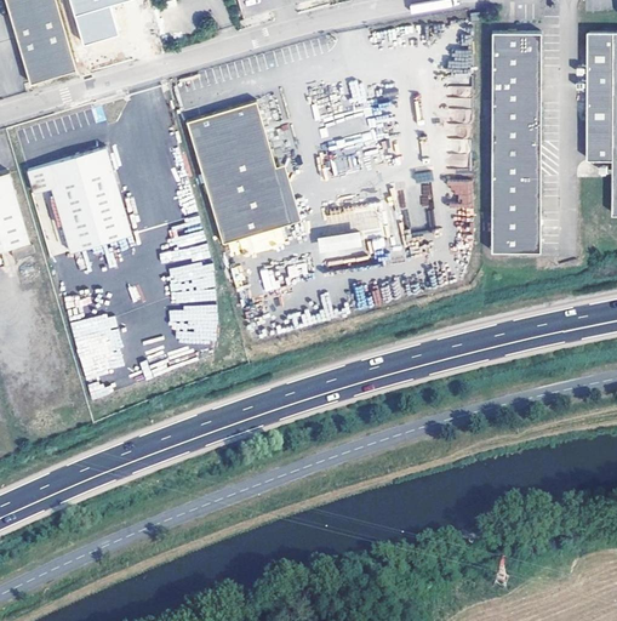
[(73,68),(52,0),(3,0),(27,83),(73,68)]
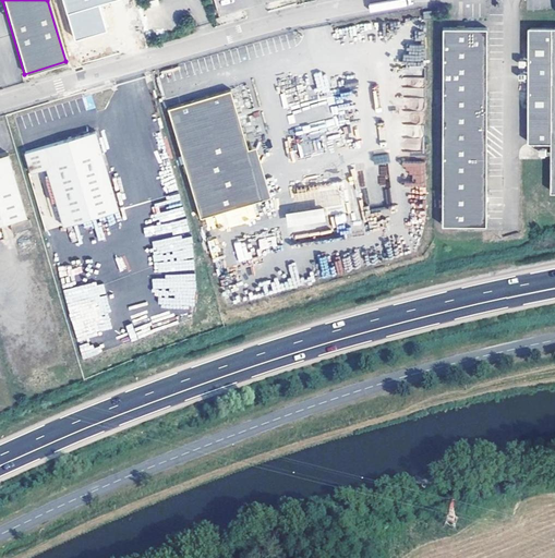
[(485,227),(485,28),(441,29),(442,227),(485,227)]
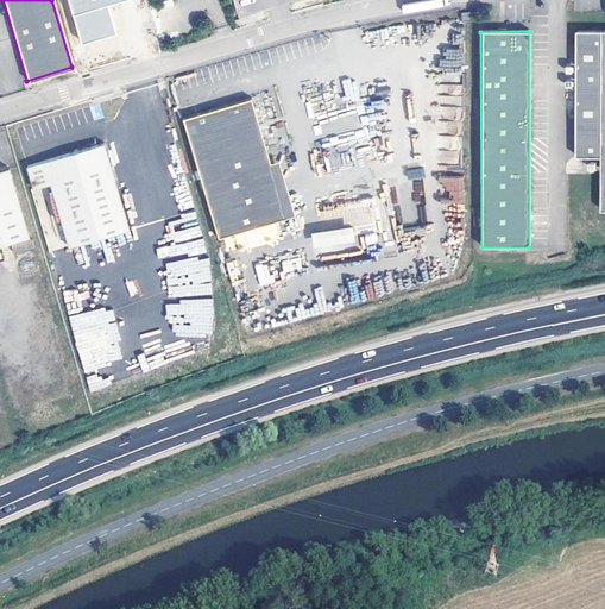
[(604,212),(604,32),(575,32),(575,159),(602,159),(602,213),(604,212)]
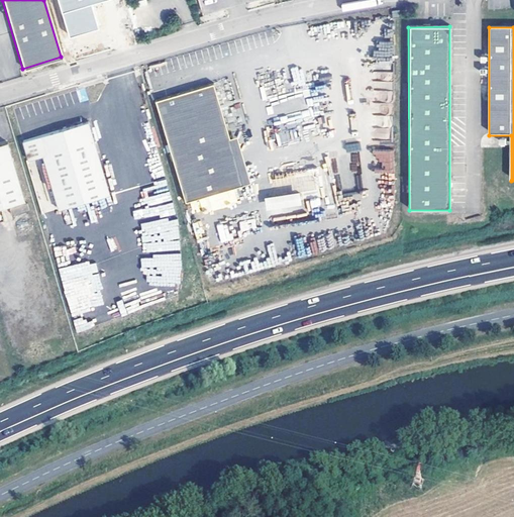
[(155,101),(185,201),(241,184),(228,137),(220,110),(218,105),(212,84),(155,101)]
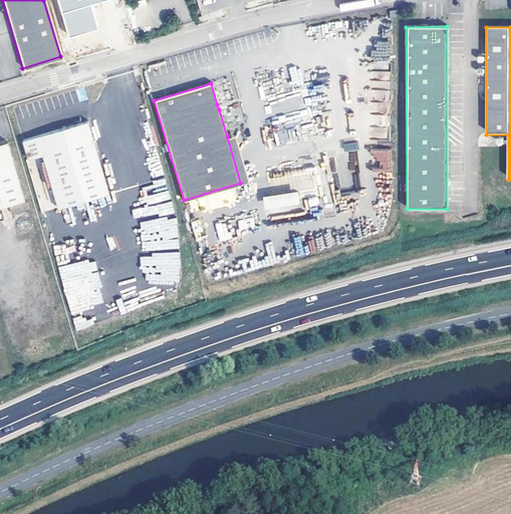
[(106,192),(85,120),(35,135),(21,139),(26,159),(41,155),(56,207),(106,192)]
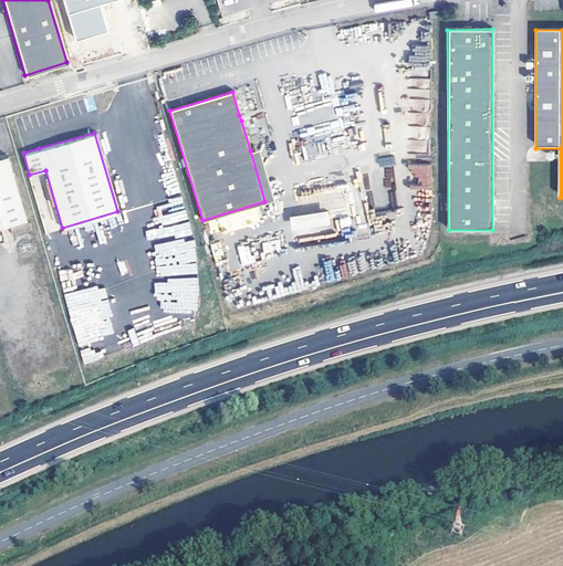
[(272,199),(257,148),(250,150),(264,201),(272,199)]
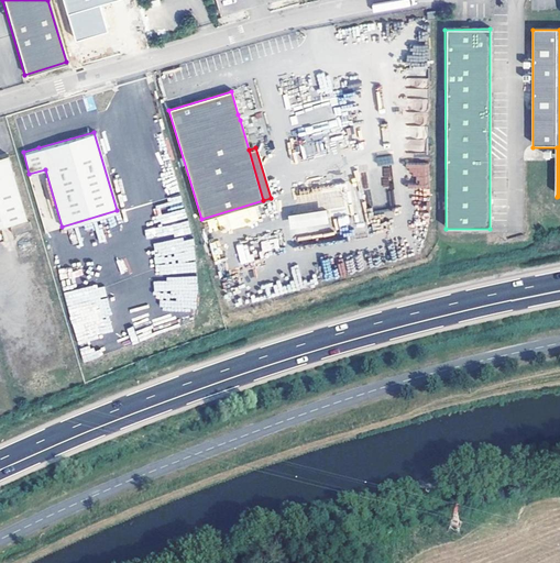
[(0,223),(23,217),(4,155),(0,156),(0,223)]
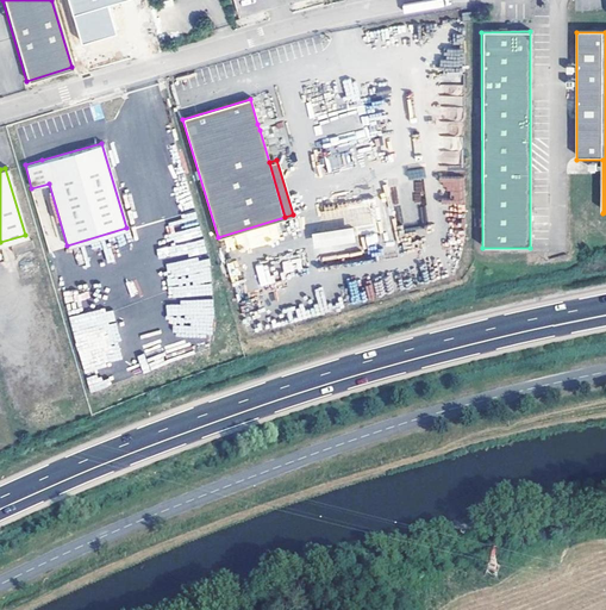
[(445,191),(445,200),(461,200),(460,176),(437,176),(437,191),(445,191)]
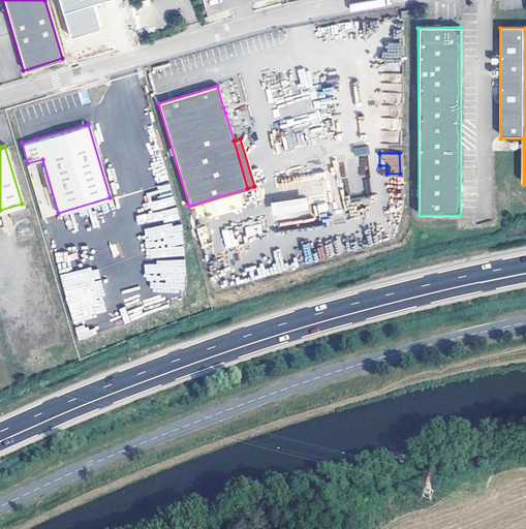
[(304,199),(269,201),(269,217),(305,215),(304,199)]
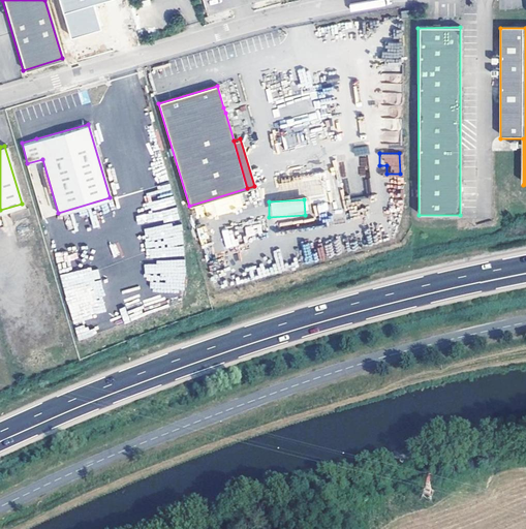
[(183,292),(182,260),(144,261),(145,293),(183,292)]
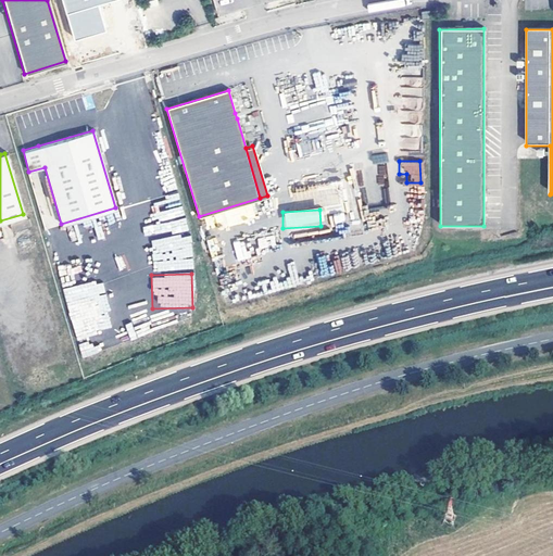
[(88,341),(75,344),(79,357),(92,354),(88,341)]
